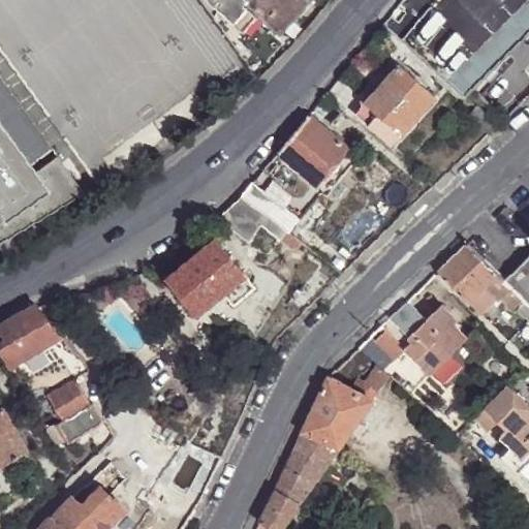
[(209,0),(243,32),(257,17),(278,35),(305,6),(299,1),(299,0),(209,0)]
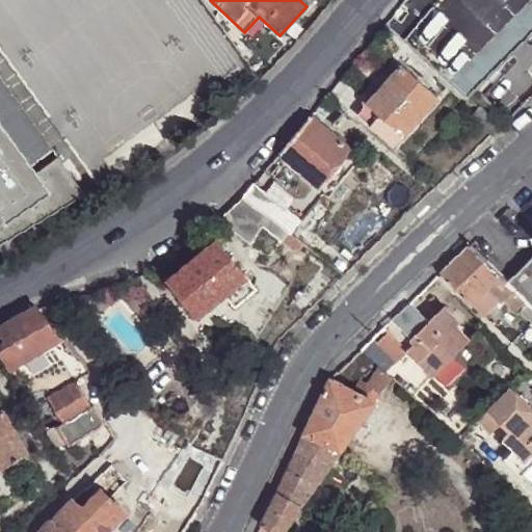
[(468,97),(531,32),(531,0),(516,0),(443,75),(468,97)]
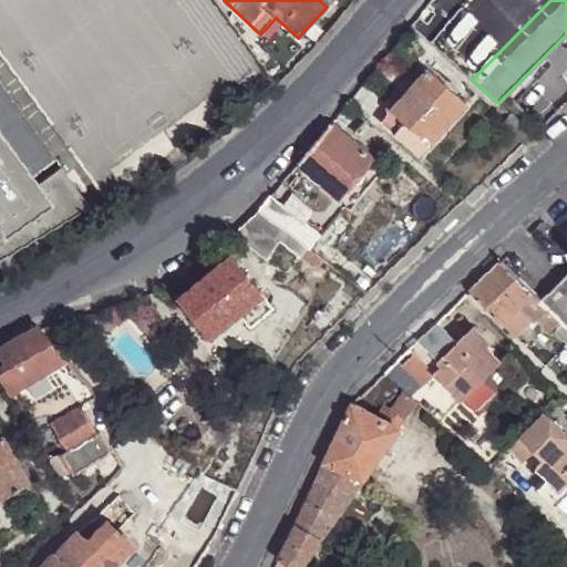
[(393,107),(389,112),(381,121),(421,155),(455,114),(467,102),(428,68),(426,69),(393,107)]
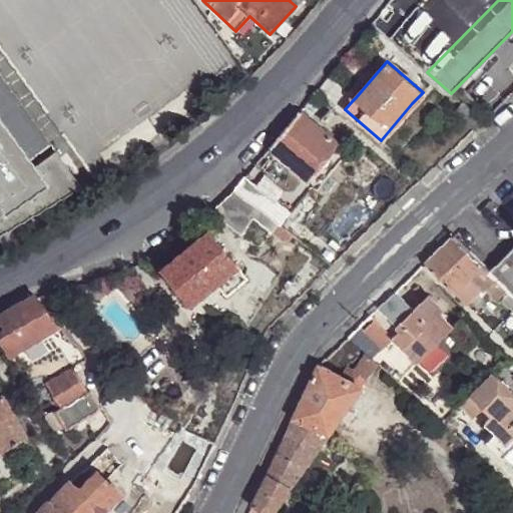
[(351,97),(352,101),(356,97),(386,62),(378,64),(351,97)]
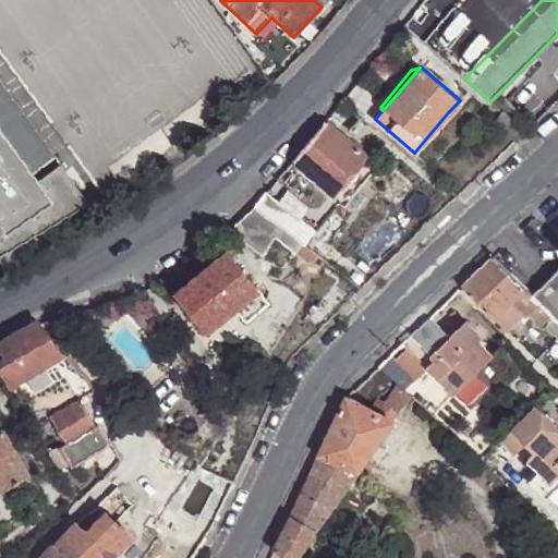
[(0,251),(38,222),(44,231),(50,227),(85,202),(57,164),(39,176),(25,184),(21,178),(38,165),(50,155),(31,128),(0,86),(0,251)]
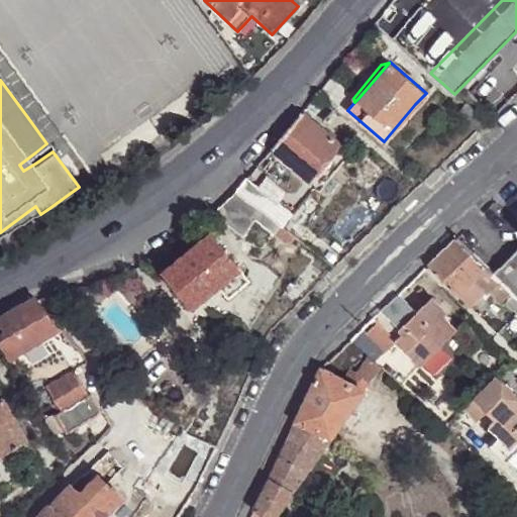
[(300,111),(271,147),(308,180),(338,143),(300,111)]
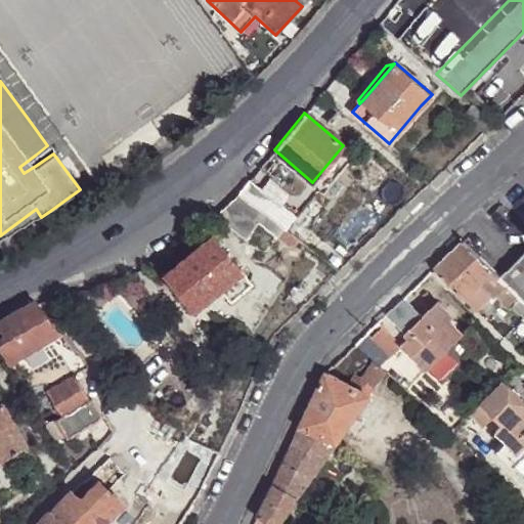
[(250,179),(237,194),(285,230),(297,216),(250,179)]
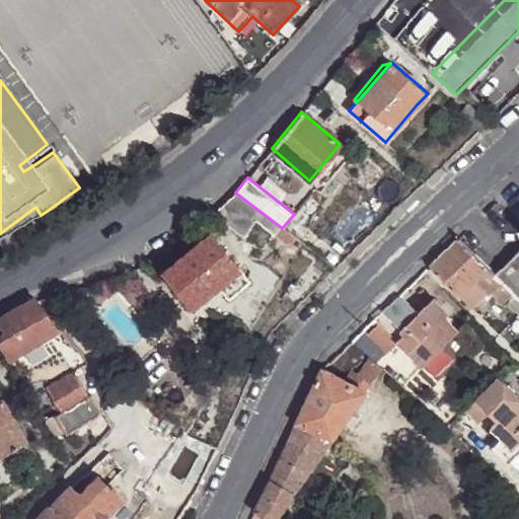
[(294,244),(297,239),(291,234),(282,228),(235,193),(213,214),(243,237),(256,221),(277,236),(286,243),(294,244)]
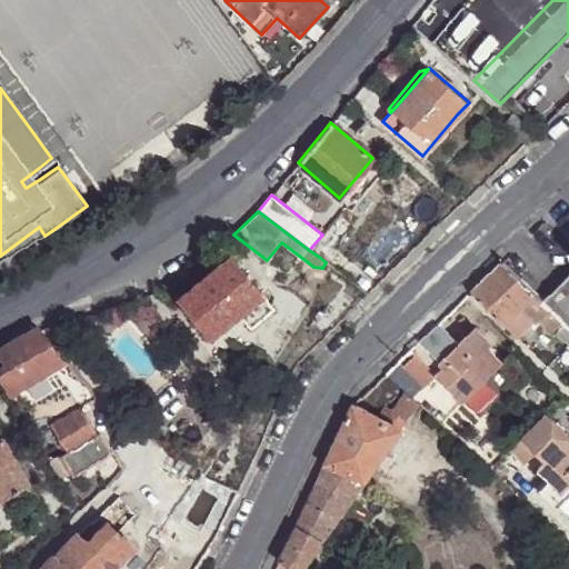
[(322,235),(309,250),(319,257),(345,227),(336,220),(322,235)]
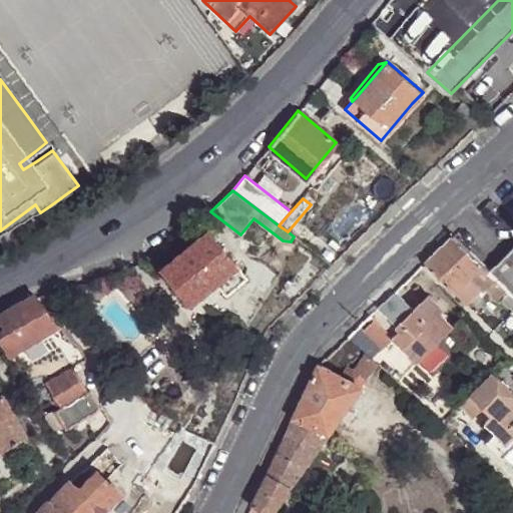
[(35,204),(0,230),(0,234),(40,212),(35,204)]
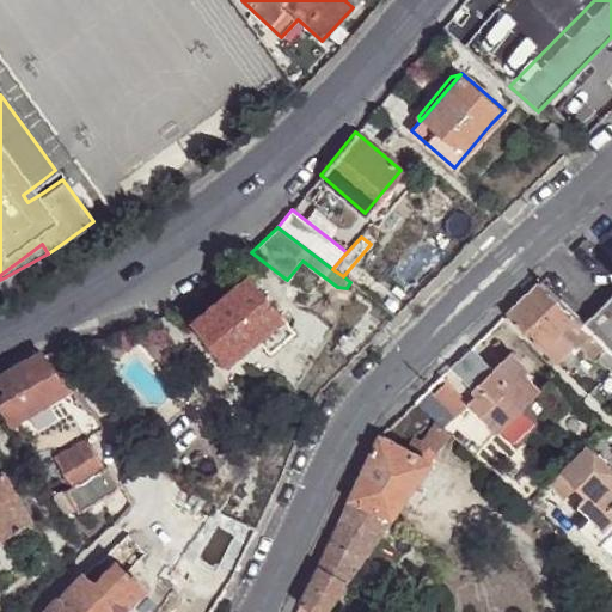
[(250,280),(195,325),(230,367),(236,361),(261,341),(271,353),(294,334),(250,280)]
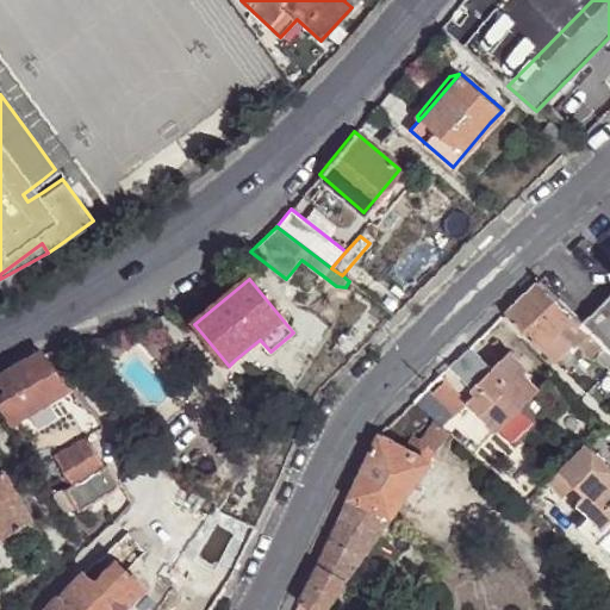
[(536,281),(503,313),(527,337),(536,347),(560,324),(571,315),(554,298),(536,281)]
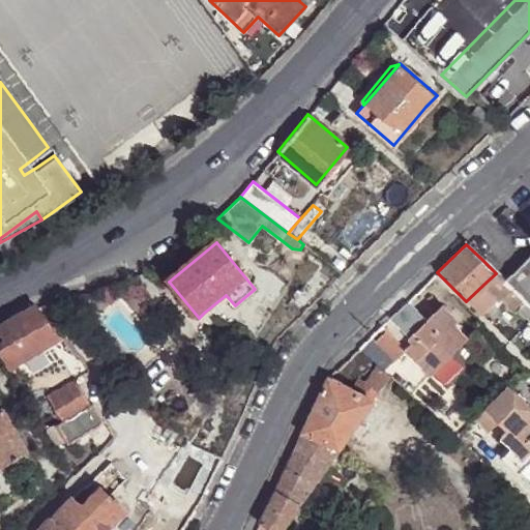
[(529,254),(503,281),(522,300),(525,302),(529,307),(529,254)]
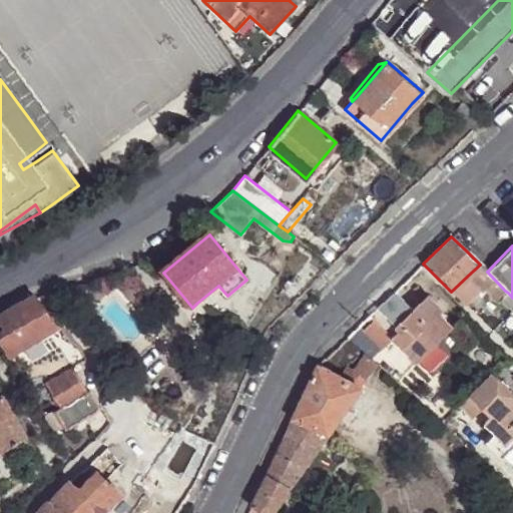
[(480,265),(471,273),(480,282),(484,279),(492,286),(490,287),(499,297),(505,291),(487,272),(480,265)]
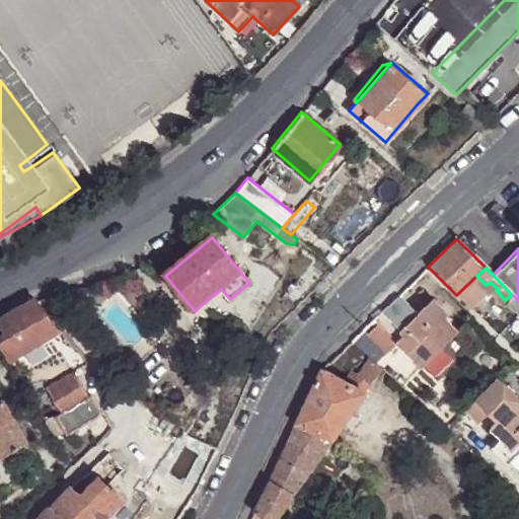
[(518,301),(514,296),(507,303),(518,314),(518,301)]
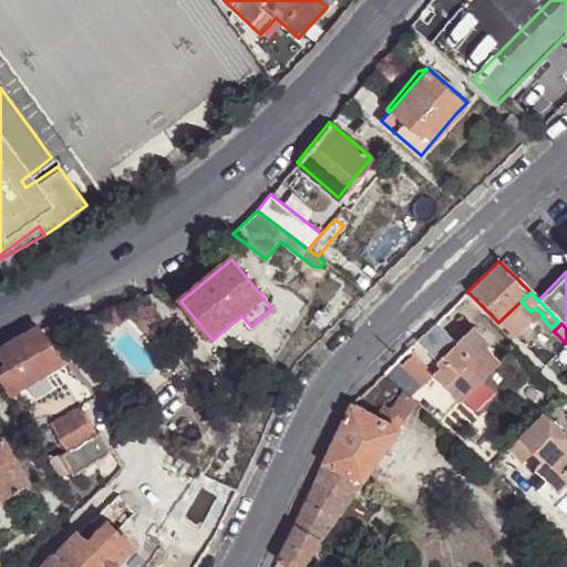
[(484,377),(498,363),(501,361),(486,347),(490,343),(473,327),(449,349),(435,333),(423,346),(441,366),(433,373),(413,354),(402,366),(422,387),(434,375),(460,400),(484,377)]
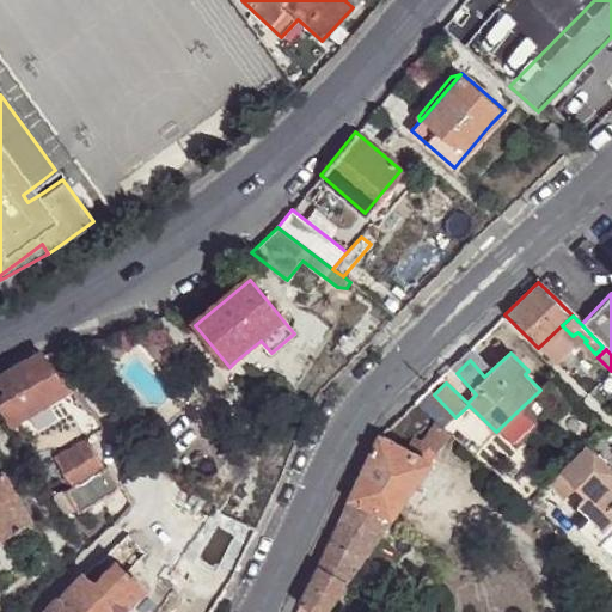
[(41,355),(0,378),(0,407),(11,426),(67,392),(59,381),(41,355)]
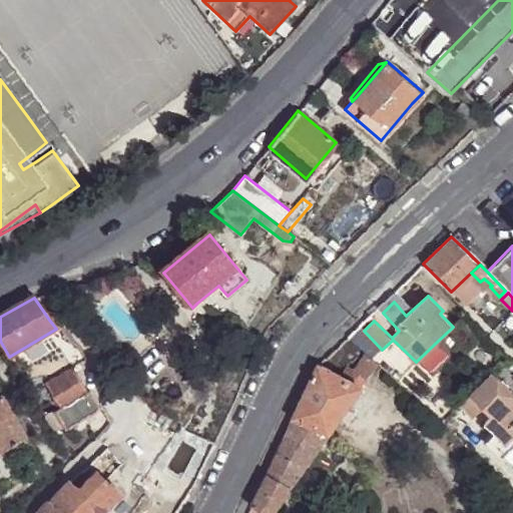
[(464,341),(451,329),(438,341),(451,354),(464,341)]
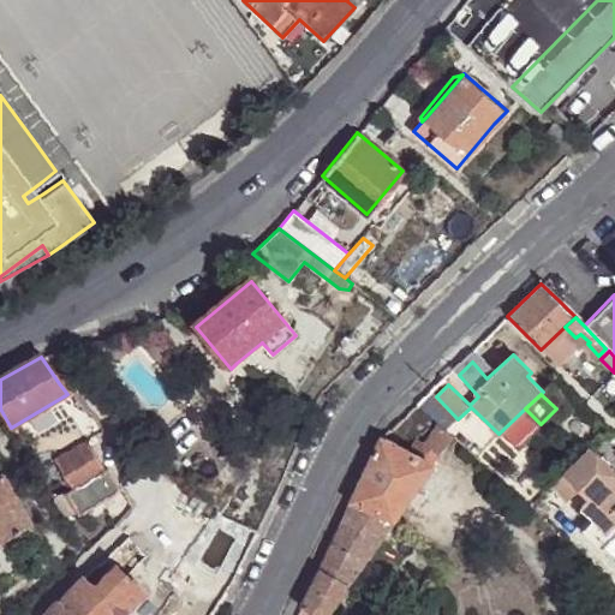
[(393,519),(451,437),(448,436),(437,429),(412,455),(380,439),(351,500),(393,519)]
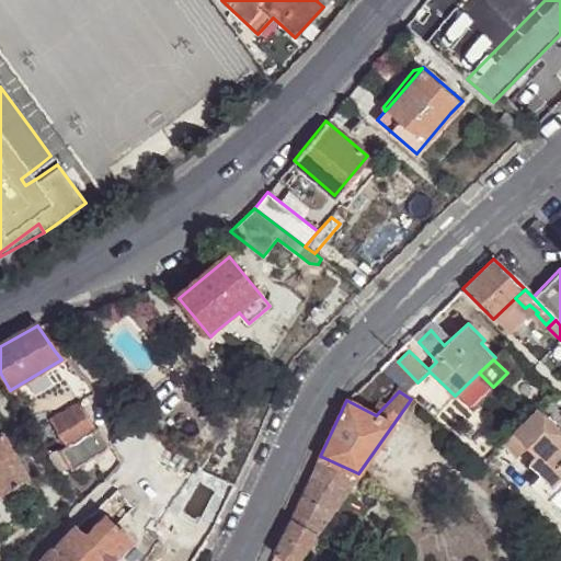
[(53,420),(61,434),(88,419),(80,407),(79,404),(53,420)]
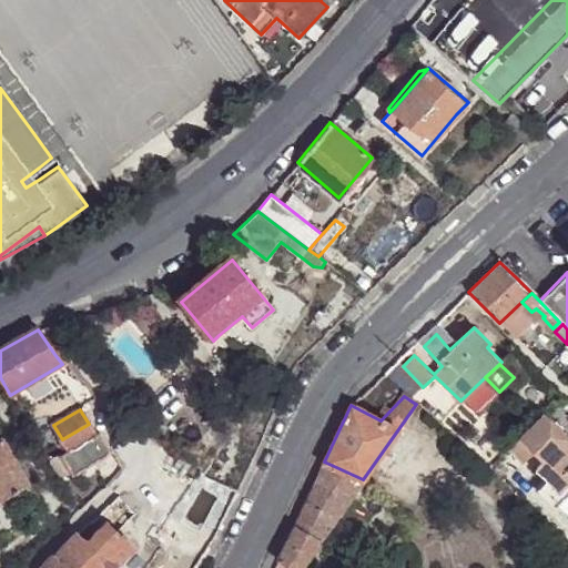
[(567,438),(544,414),(509,448),(524,463),(533,453),(541,460),(534,468),(547,482),(539,488),(557,506),(567,494),(567,438)]
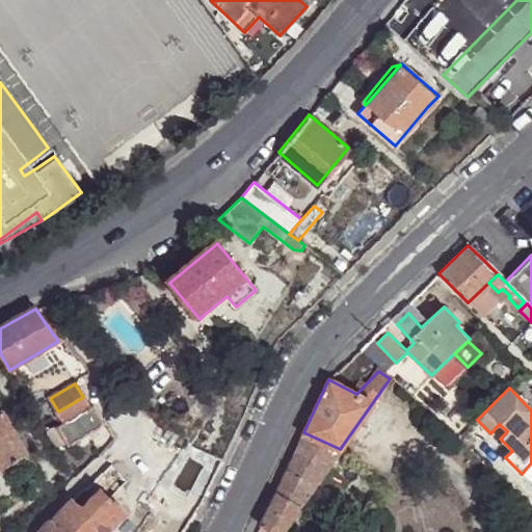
[(65,422),(47,432),(56,448),(75,436),(65,423),(71,420),(79,434),(103,420),(90,408),(83,397),(58,411),(65,422)]
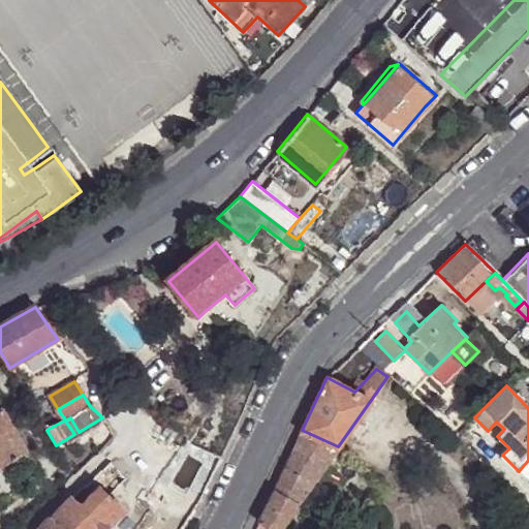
[(4,404),(0,406),(0,466),(7,462),(14,474),(37,461),(4,404)]
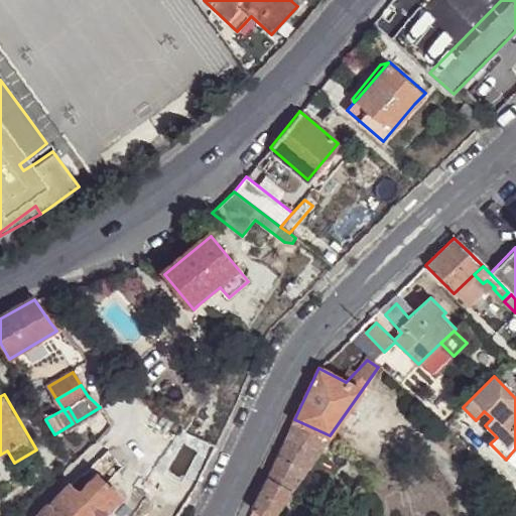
[(294,419),(249,515),(273,515),(291,490),(330,435),(294,419)]
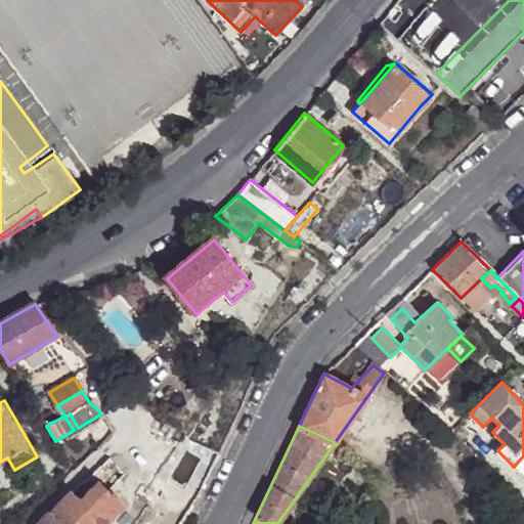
[(81,499),(72,492),(54,511),(69,523),(103,523),(129,496),(130,491),(116,478),(111,479),(104,485),(99,482),(81,499)]
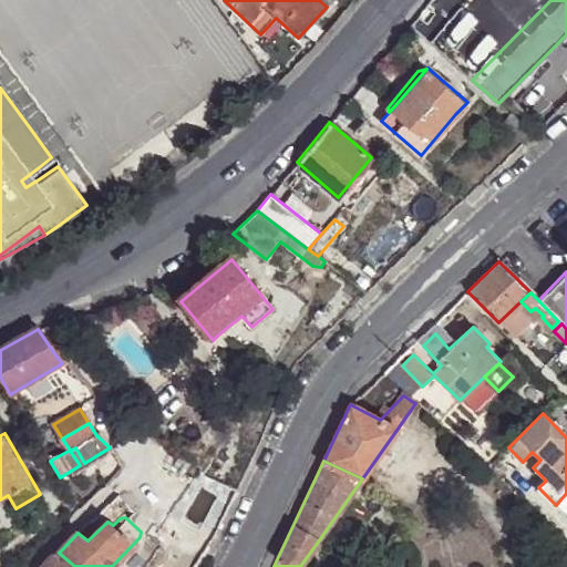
[(74,566),(59,553),(43,566),(74,566)]
